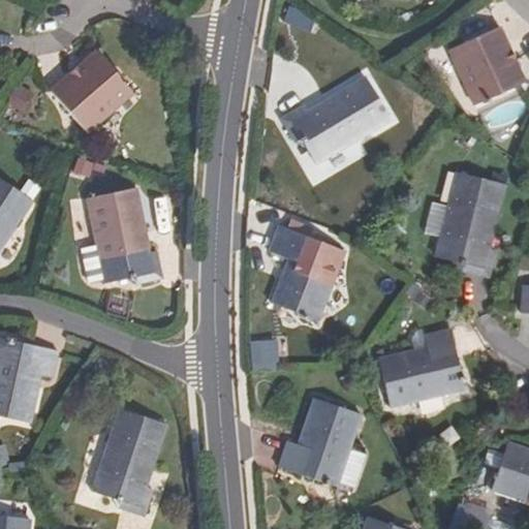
[(449,51),(474,106),(523,85),(514,62),(508,65),(503,55),(509,52),(499,29),(449,51)]
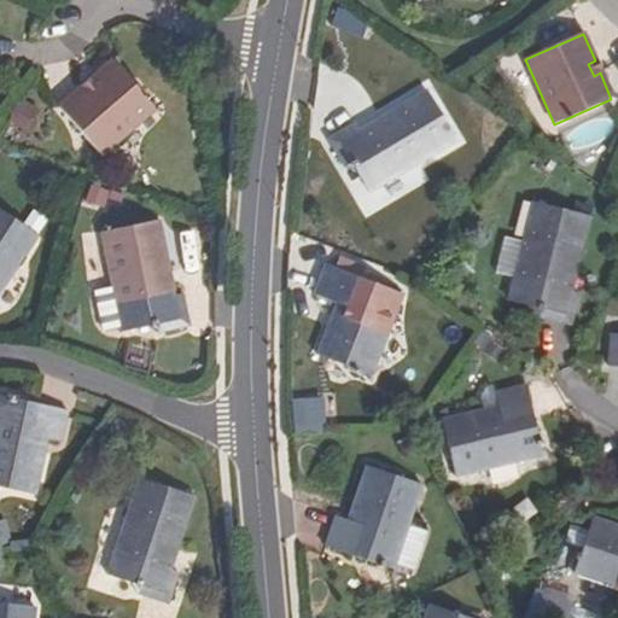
[(87,95),(81,89),(58,109),(99,157),(153,110),(112,62),(93,80),(98,86),(87,95)]
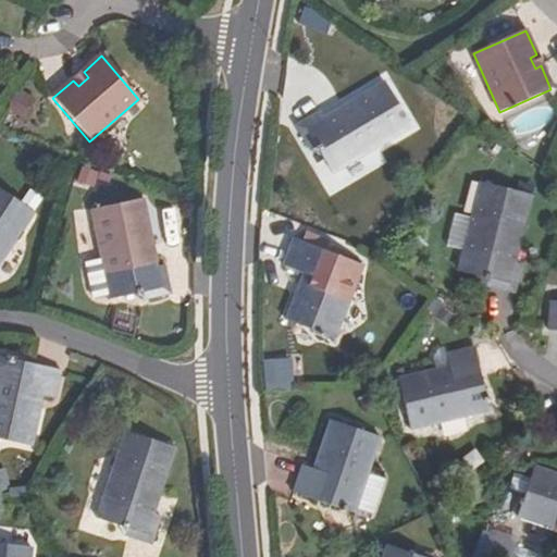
[(84,72),(73,81),(78,86),(88,77),(84,72)]
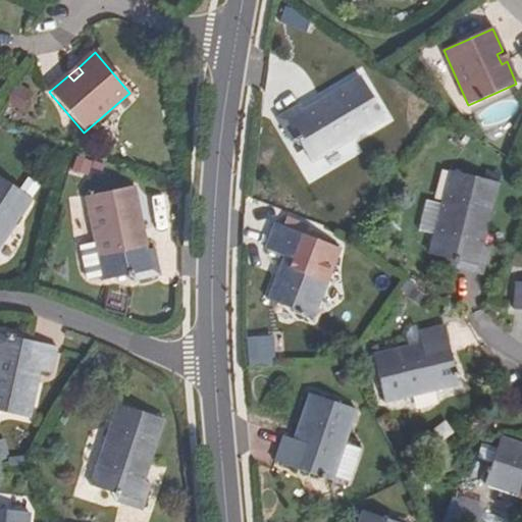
[(314,113),(308,105),(304,107),(300,101),(277,115),(292,140),(298,136),(313,161),(385,117),(360,74),(318,99),(323,108),(314,113)]
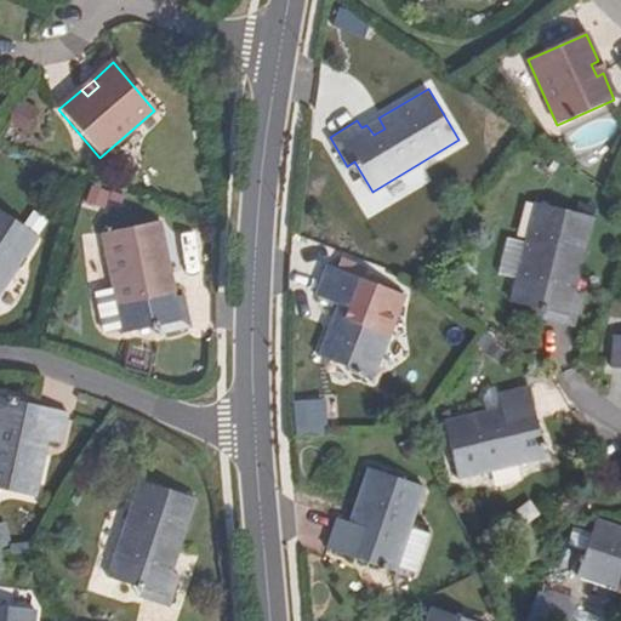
[(9,125),(29,132),(38,104),(17,98),(9,125)]
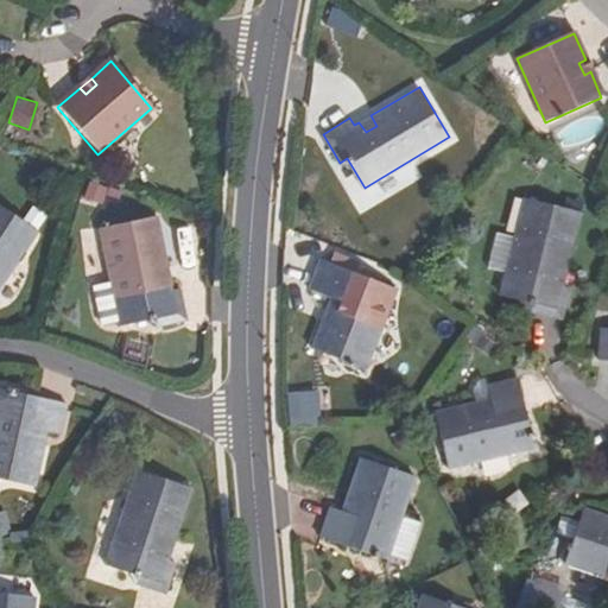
[(377,126),(371,115),(359,122),(366,132),(377,126)]
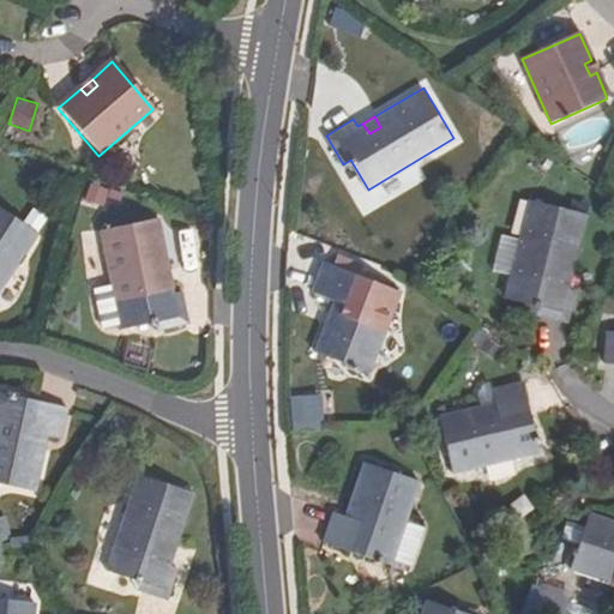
[(563,268),(575,270),(588,217),(533,203),(507,300),(539,309),(537,317),(569,325),(576,296),(569,294),(571,282),(560,278),(563,268)]
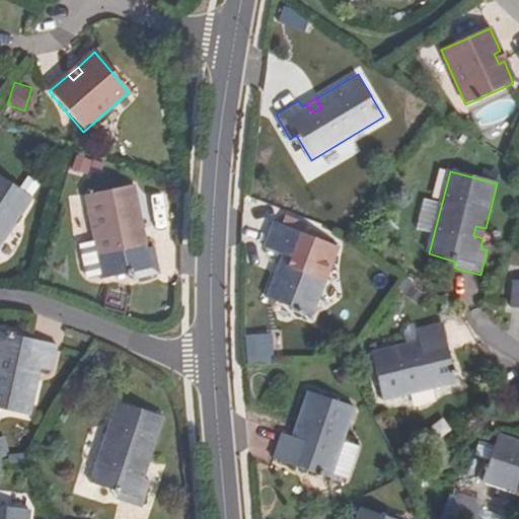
[(0,244),(33,201),(0,174),(0,244)]
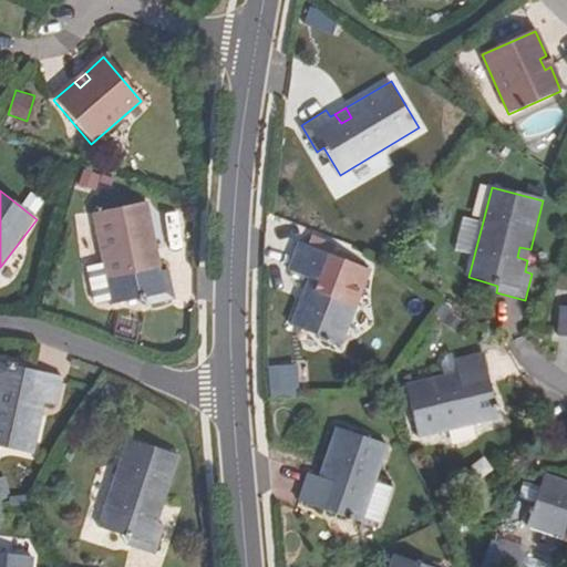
[(151,255),(158,253),(147,202),(94,213),(105,264),(90,267),(98,305),(114,301),(114,305),(138,300),(146,307),(177,299),(172,272),(164,274),(162,264),(154,266),(151,255)]
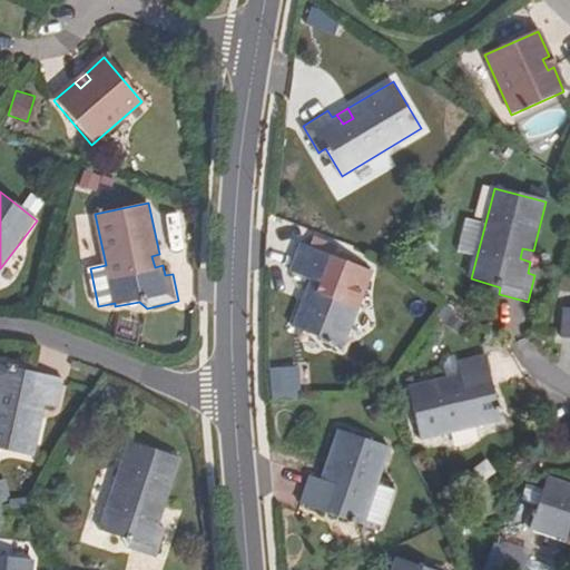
[(310,304),(300,301),(291,326),(342,346),(369,272),(297,244),(288,272),(307,278),(303,291),(313,294),(310,304)]
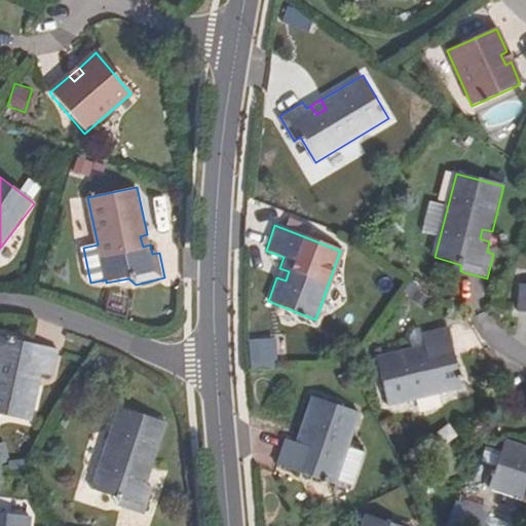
[(489,241),(492,231),(482,229),(480,238),(489,241)]
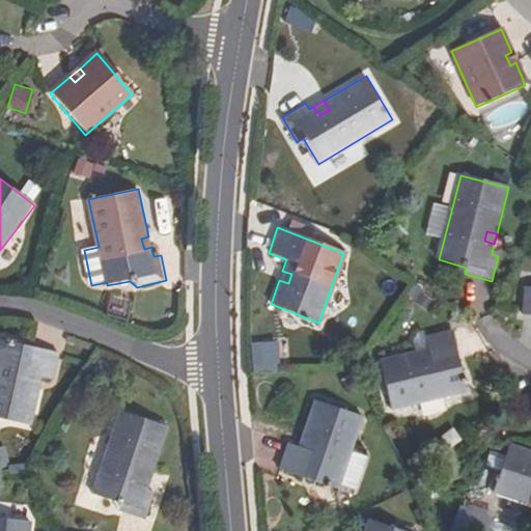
[(148,236),(141,239),(144,249),(151,247),(148,236)]
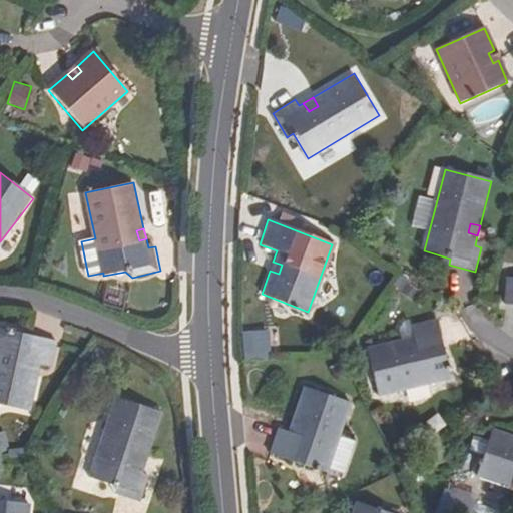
[(273,262),(270,271),(279,274),(282,265),(273,262)]
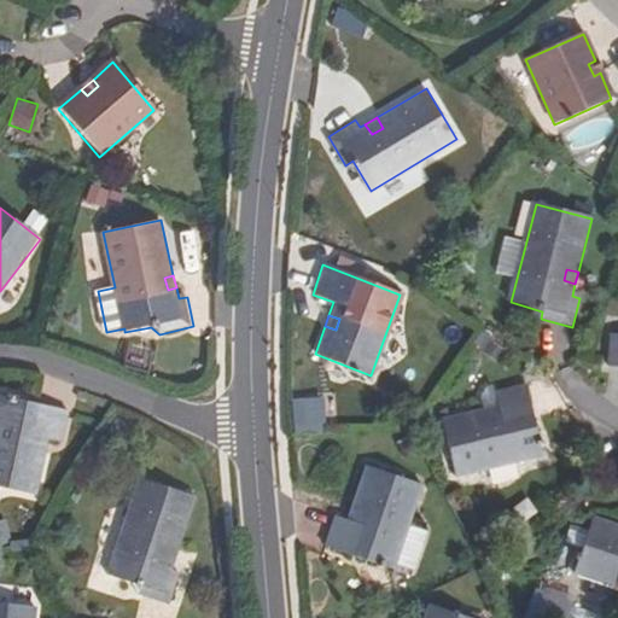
[(491,419),(488,408),(447,418),(460,476),(541,456),(524,385),(497,391),(500,404),(502,417),(491,419)]
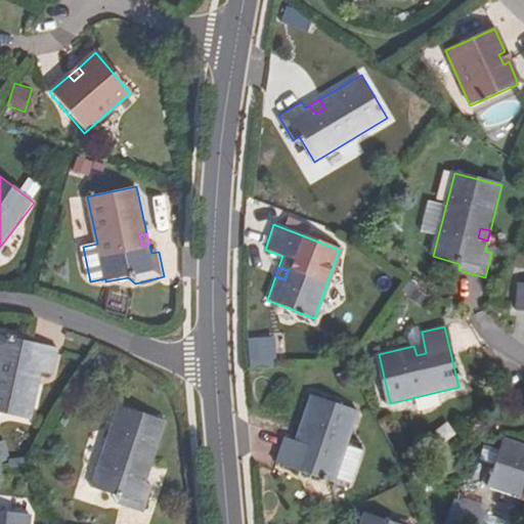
[(3,334),(0,348),(0,410),(35,420),(46,372),(57,375),(63,349),(3,334)]
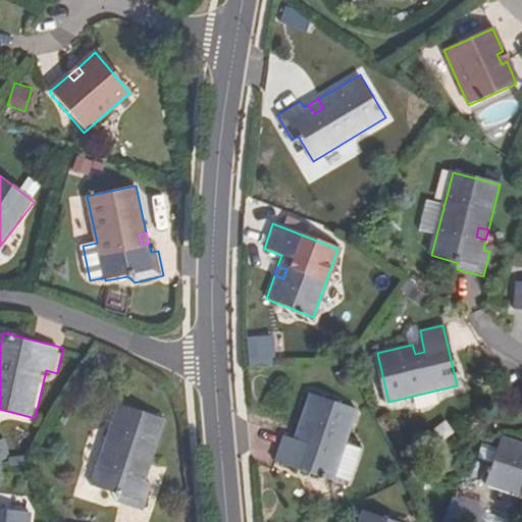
[(274,336),(247,337),(248,360),(274,359),(274,336)]
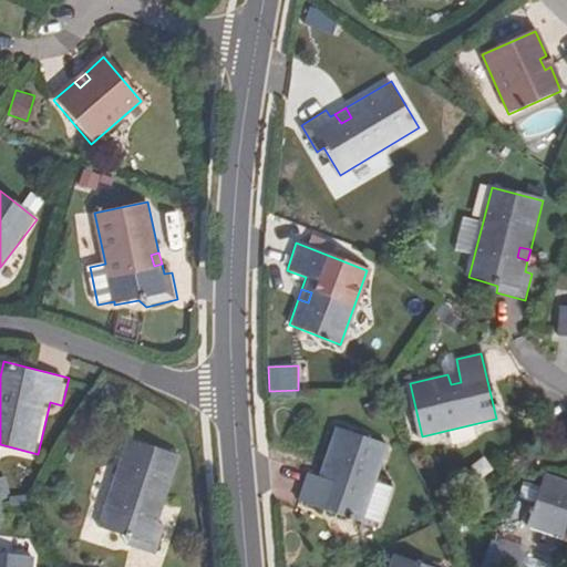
[(461,382),(459,371),(447,374),(451,384),(461,382)]
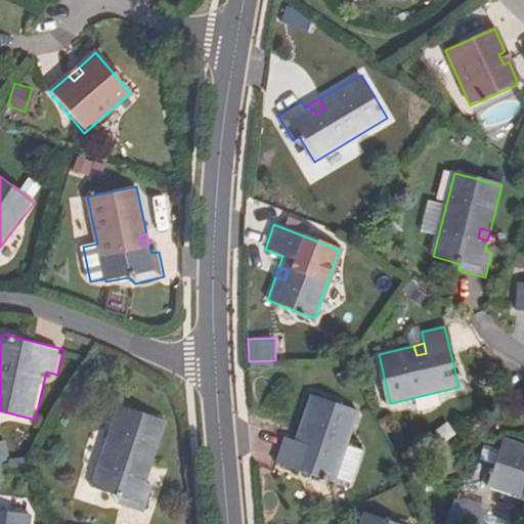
[(304,445),(295,443),(284,439),(274,464),(335,483),(358,412),(311,397),(298,434),(306,437),(304,445)]
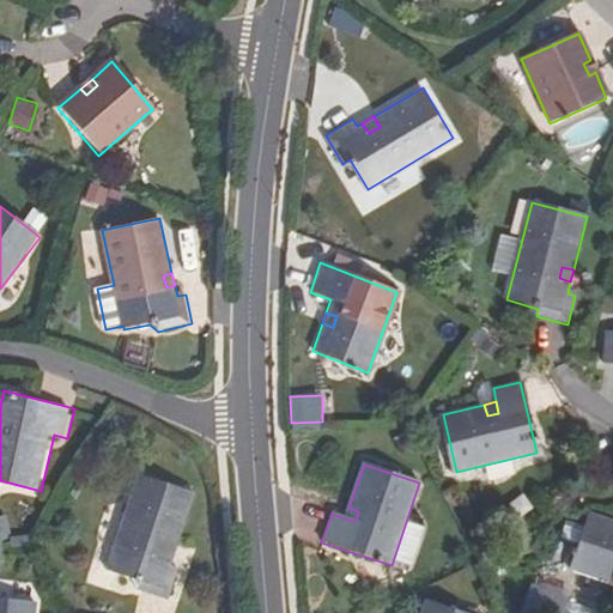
[(193,495),(135,474),(104,570),(138,581),(135,590),(167,601),(177,569),(170,566),(193,495)]
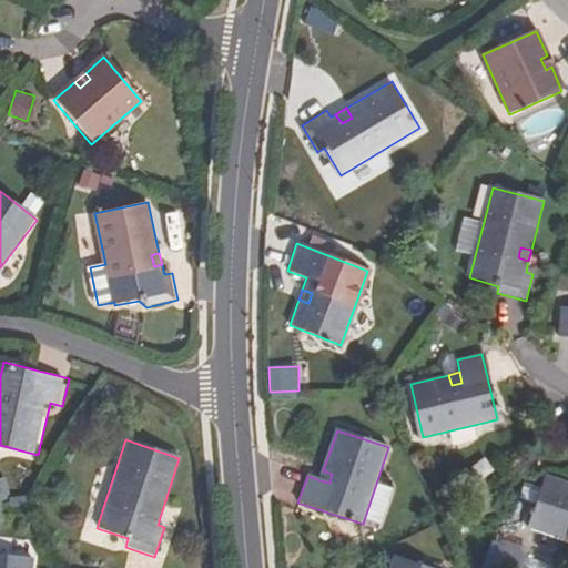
[(323,470),(320,480),(330,483),(332,474),(323,470)]
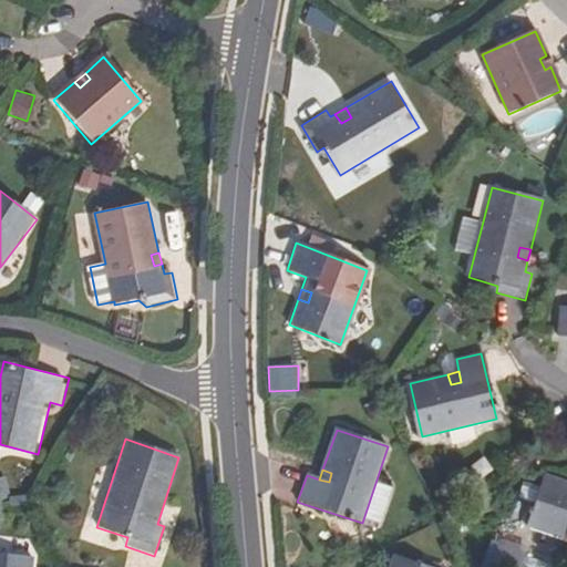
[(566,482),(546,475),(528,527),(566,539),(566,482)]
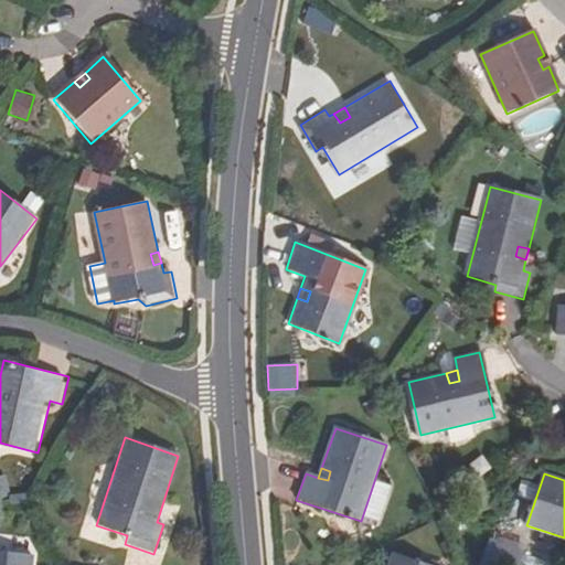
[(31,564),(32,556),(0,552),(0,564),(31,564)]
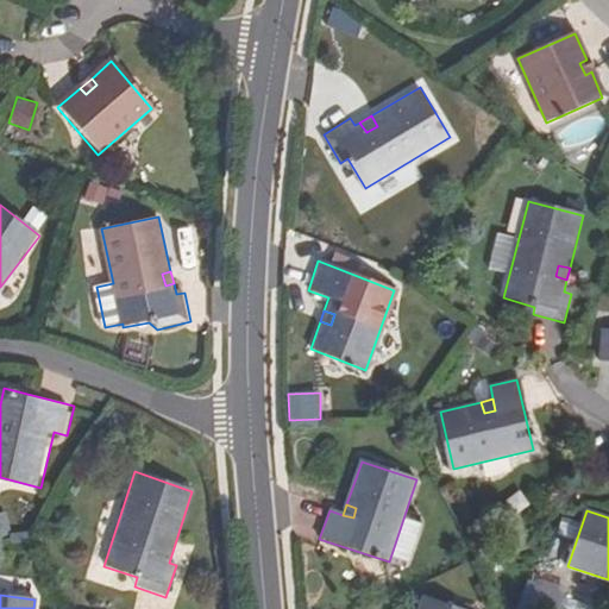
[(452,608),(425,598),(421,608),(452,608)]
